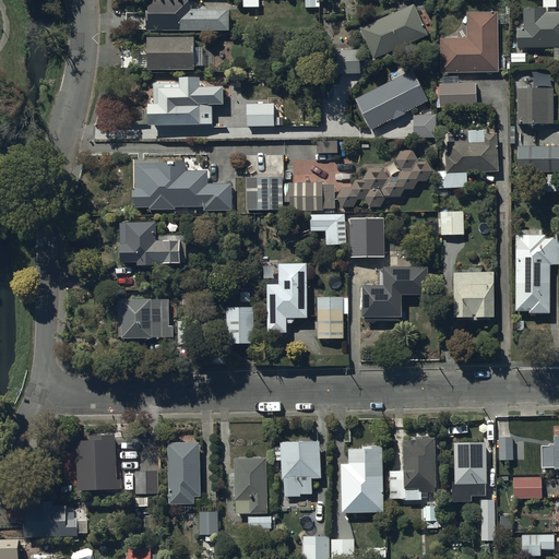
[(192,0),(149,0),(149,12),(147,12),(147,32),(229,32),(229,11),(192,11),(192,0)]
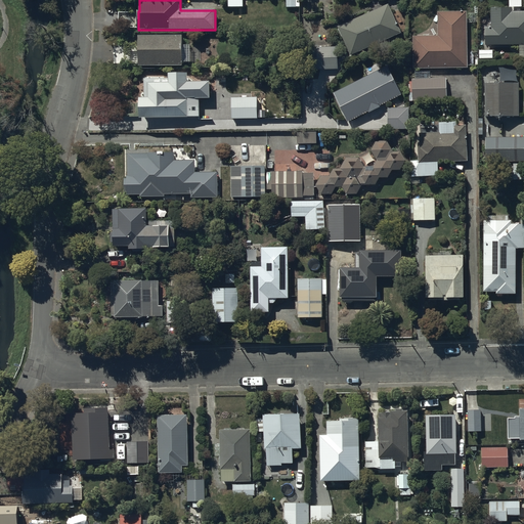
[(389,5),(338,28),(351,57),(401,34),(389,5)]
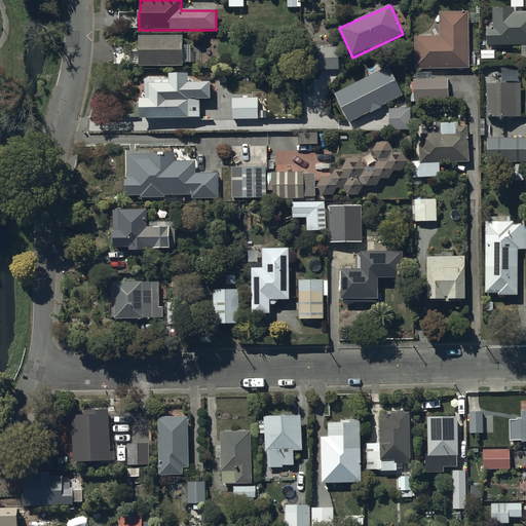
[(525,12),(514,12),(514,9),(492,9),(493,28),(486,29),(487,46),(521,45),(521,59),(525,58),(525,12)]
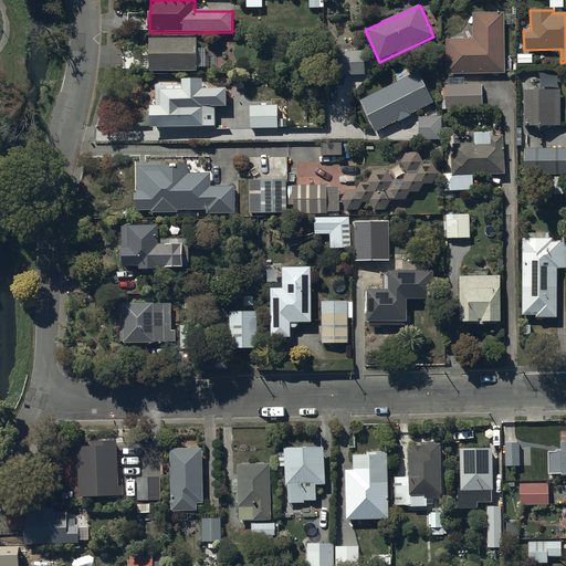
[(504,74),(504,13),(473,14),(473,40),(447,40),(447,74),(504,74)]
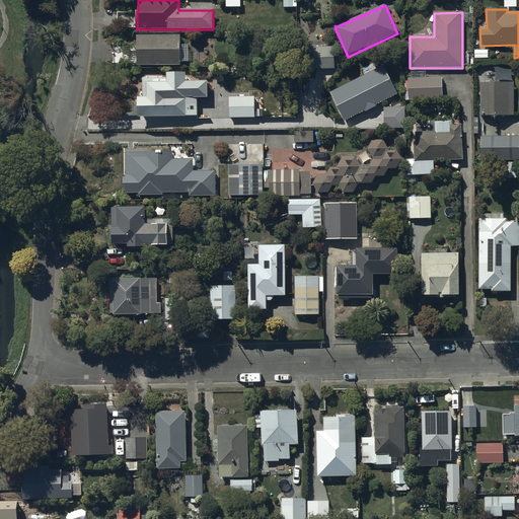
[(180,36),(137,36),(138,66),(180,66),(180,61),(187,61),(187,49),(180,49),(180,36)]
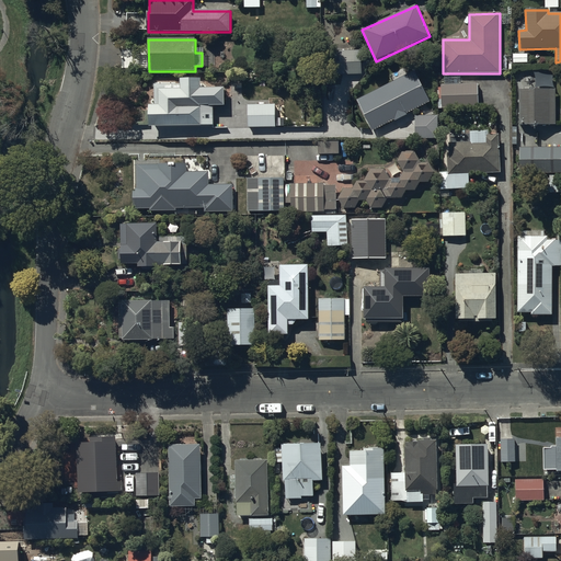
[(362,52),(327,52),(328,76),(362,75),(362,52)]
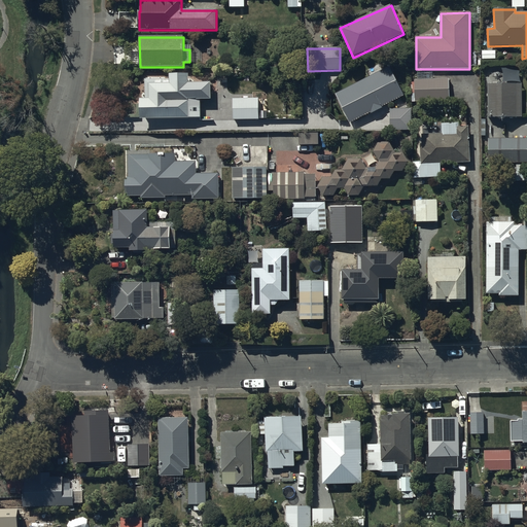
[(390,68),(337,95),(351,124),(405,96),(390,68)]
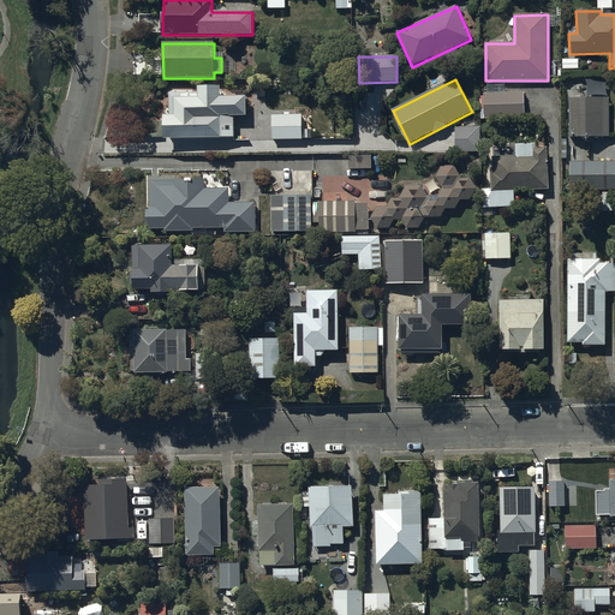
[(234,138),(233,99),(220,99),(220,88),(198,88),(198,99),(192,99),(192,93),(169,93),(169,115),(163,117),(165,139),(234,138)]
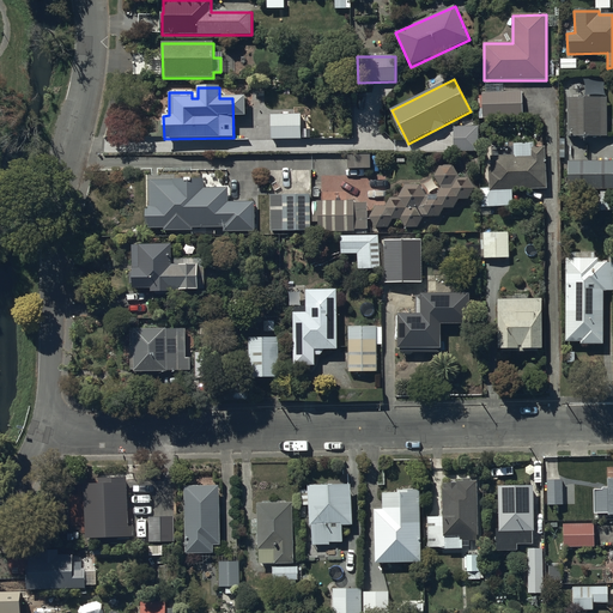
[(523,93),(483,93),(483,117),(523,117),(523,93)]
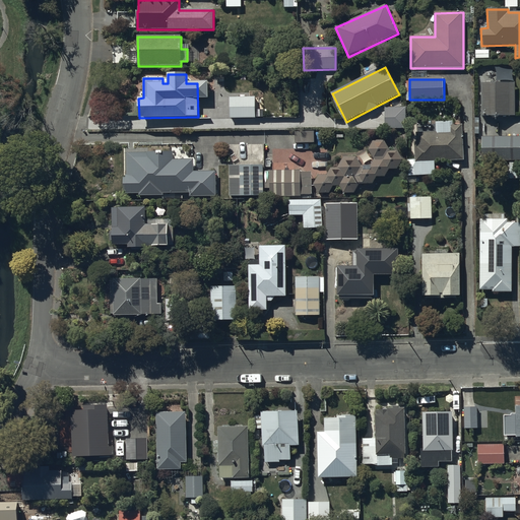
[(515,83),(481,83),(480,117),(514,117),(515,83)]
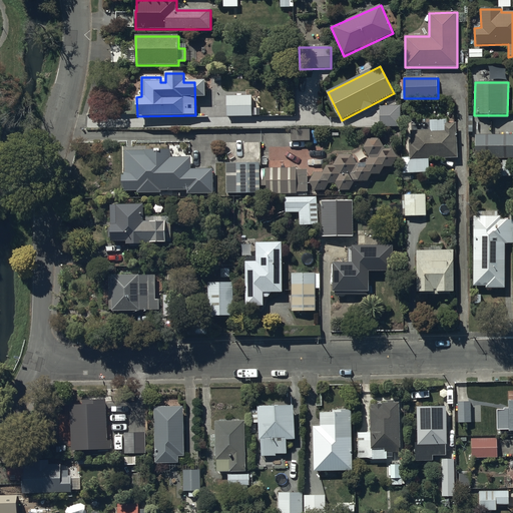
[(227,96),(227,117),(252,116),(251,101),(258,101),(258,96),(227,96)]
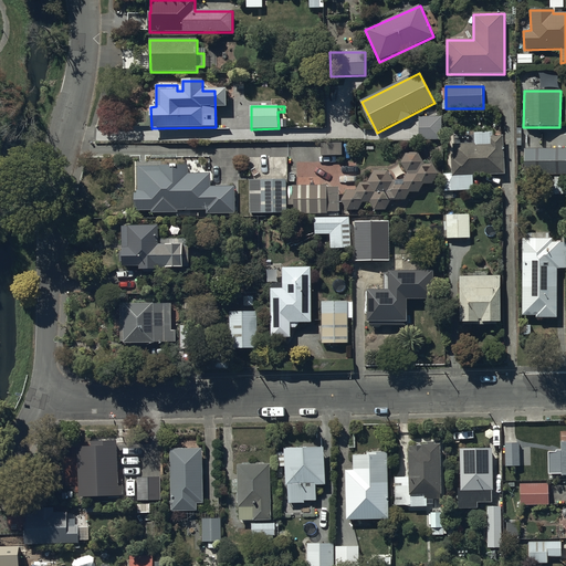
[(442,117),(419,117),(419,140),(442,140),(442,117)]
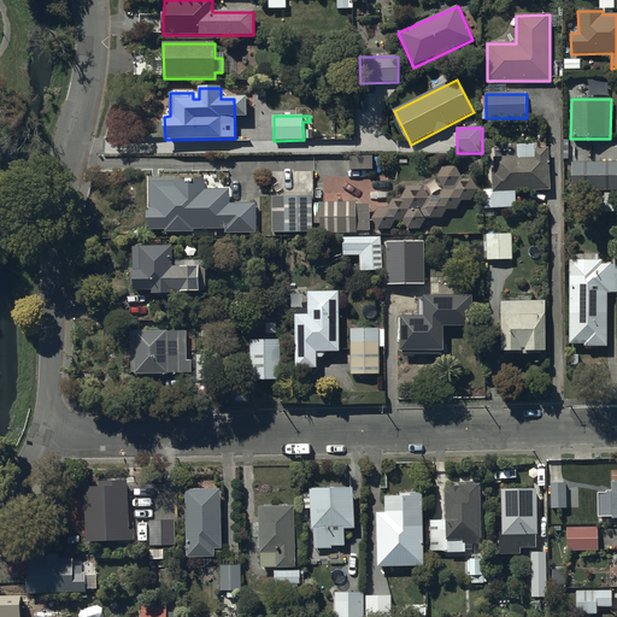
[(551,191),(550,150),(538,150),(538,145),(518,146),(518,158),(494,158),(494,174),(493,174),(493,191),(485,191),(485,210),(516,209),(516,192),(551,191)]
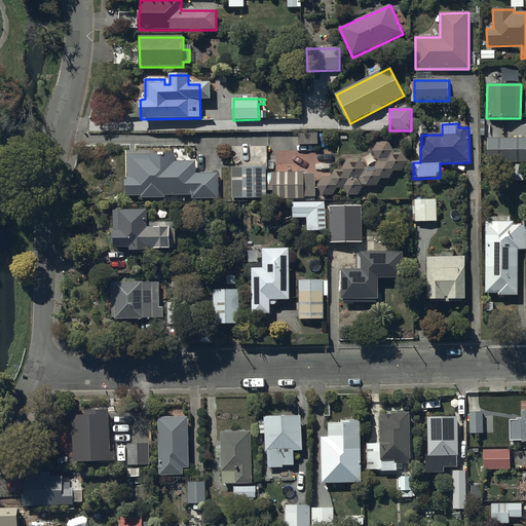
[(318,145),(318,133),(299,133),(299,145),(318,145)]
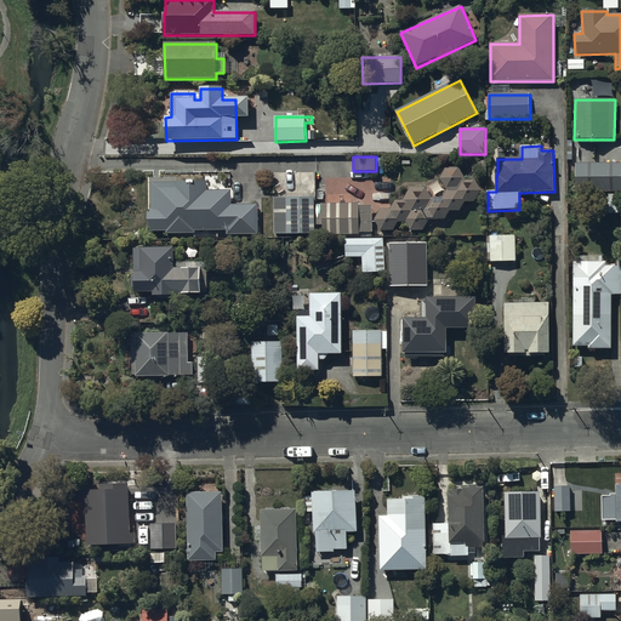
[(620,164),(575,164),(575,193),(607,193),(607,214),(620,214),(620,164)]
